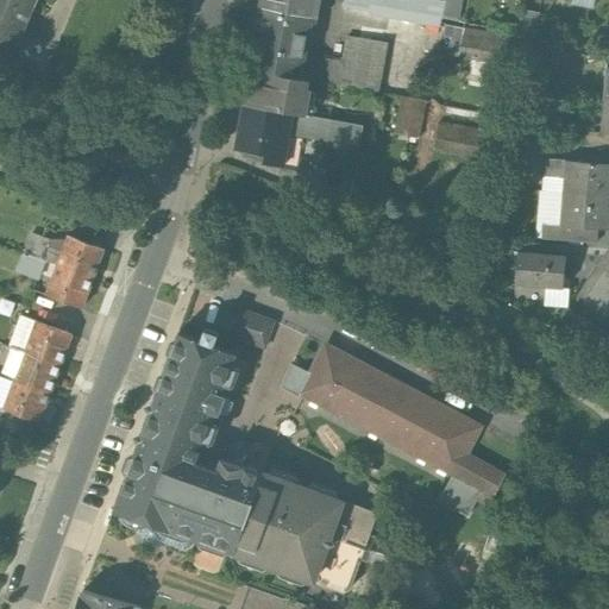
[(33,7),(17,0),(0,0),(0,22),(23,32),(33,7)]
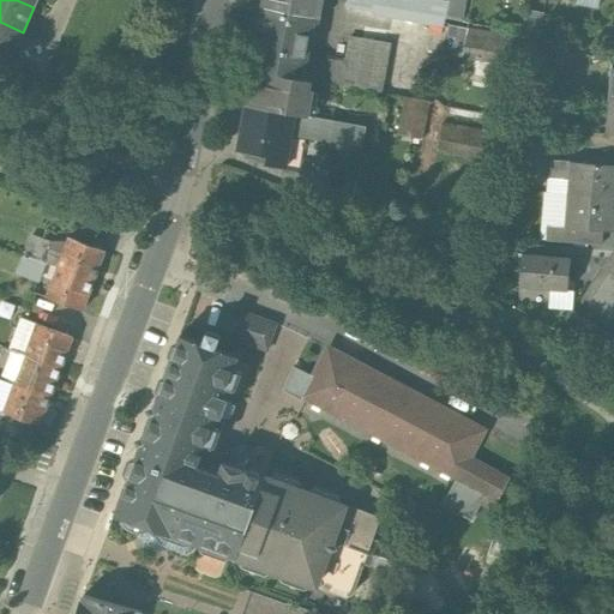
[(271,0),(269,16),(317,24),(320,0),(271,0)]
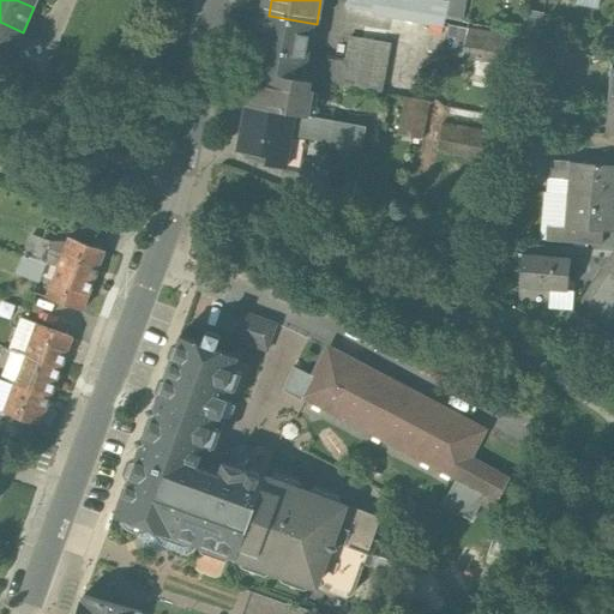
[(353,0),(351,7),(396,14),(397,0),(353,0)]
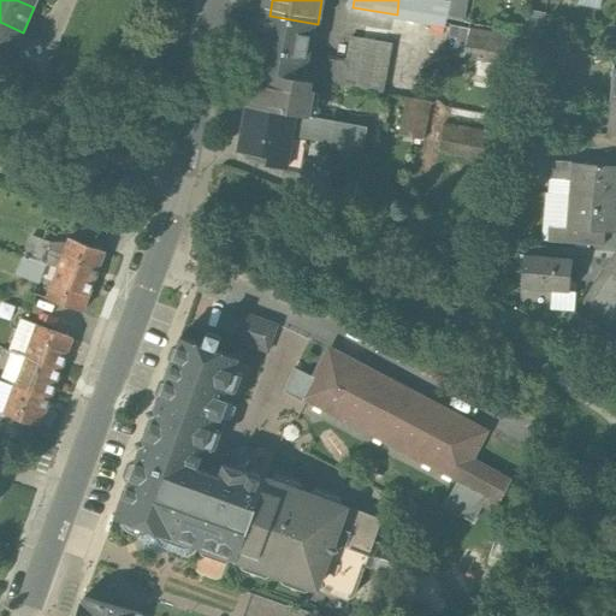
[(443,0),(398,0),(397,15),(449,24),(450,17),(454,3),(452,1),(443,0)]
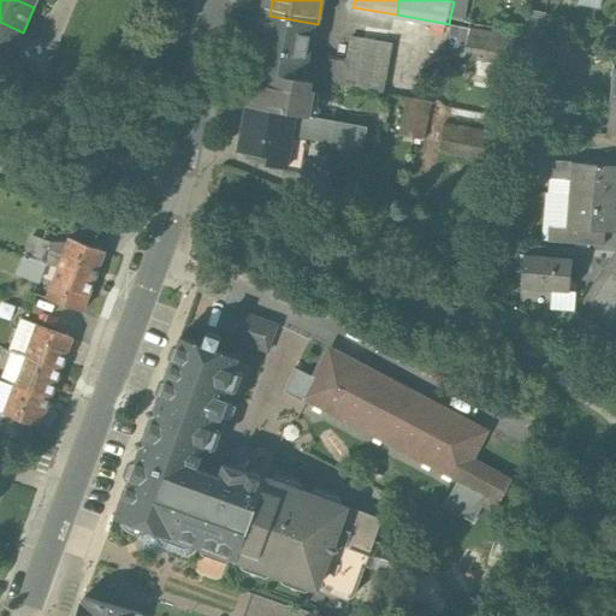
[(454,0),(454,3),(450,17),(465,21),(469,0),(454,0)]
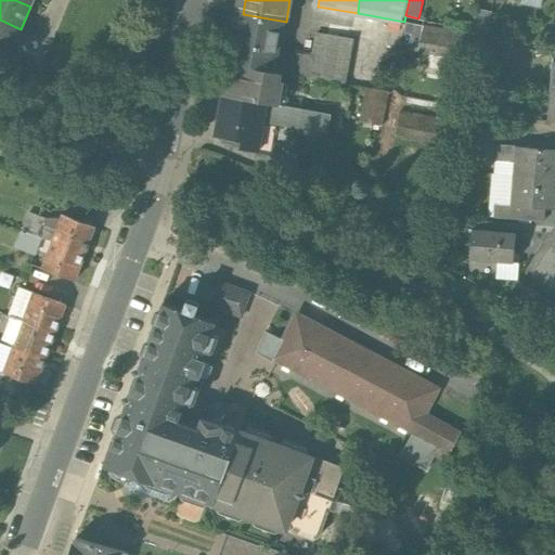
[(492,14),(479,11),(475,33),(488,35),(492,14)]
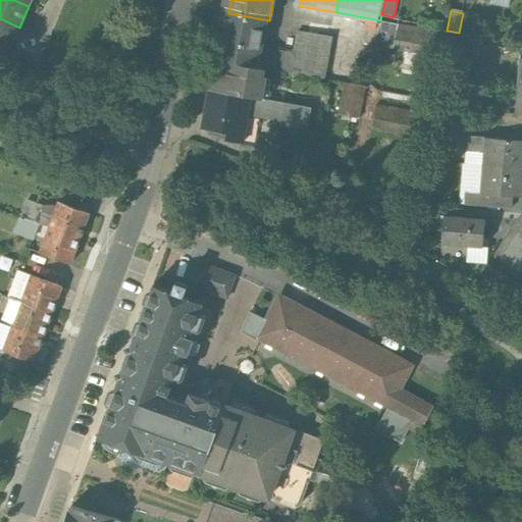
[(269,20),(228,13),(220,62),(262,69),(270,20),(269,20)]
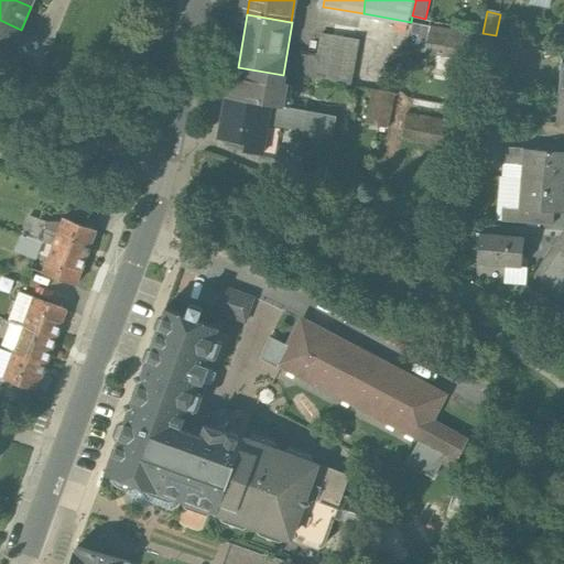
[(21,30),(0,20),(0,47),(11,53),(21,30)]
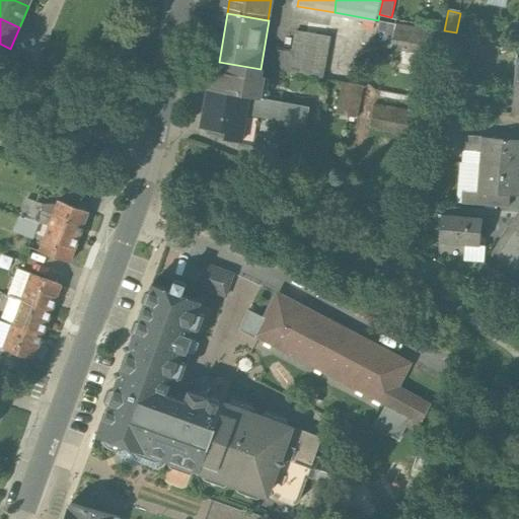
[(297,54),(272,50),(269,70),(325,79),(330,48),(331,39),(301,33),(297,54)]
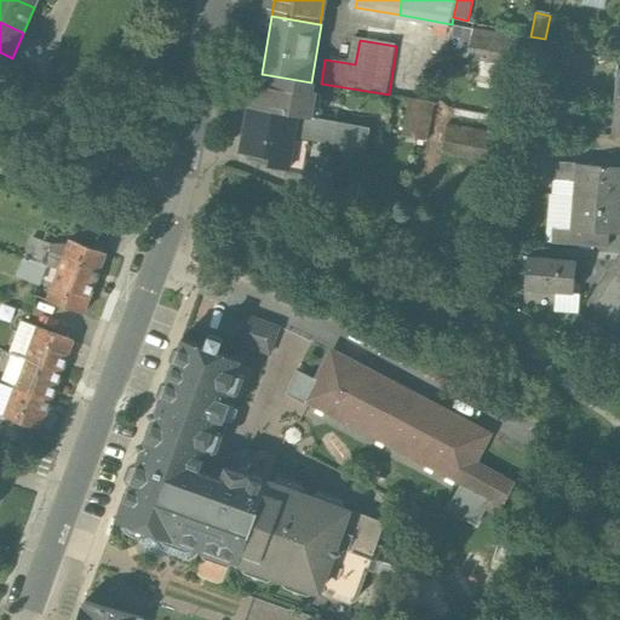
[(420,46),(397,41),(396,46),(395,57),(418,61),(420,46)]
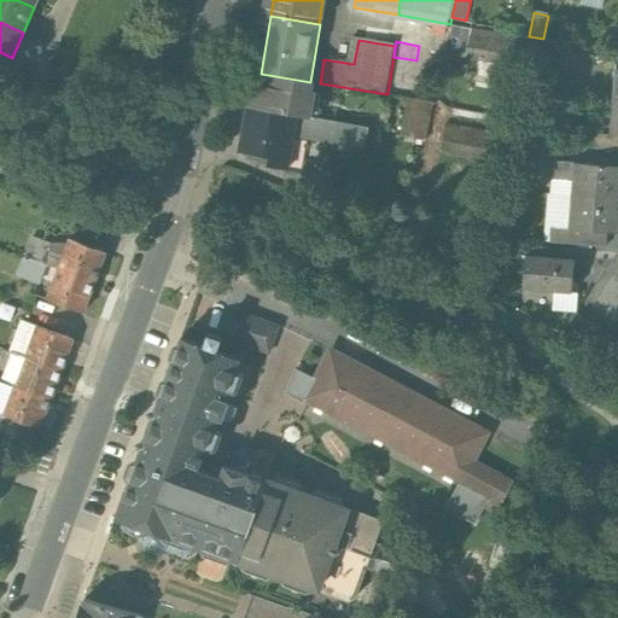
[(310,82),(261,74),(254,110),(302,118),(320,121),(324,95),(315,94),(316,83),(310,82)]
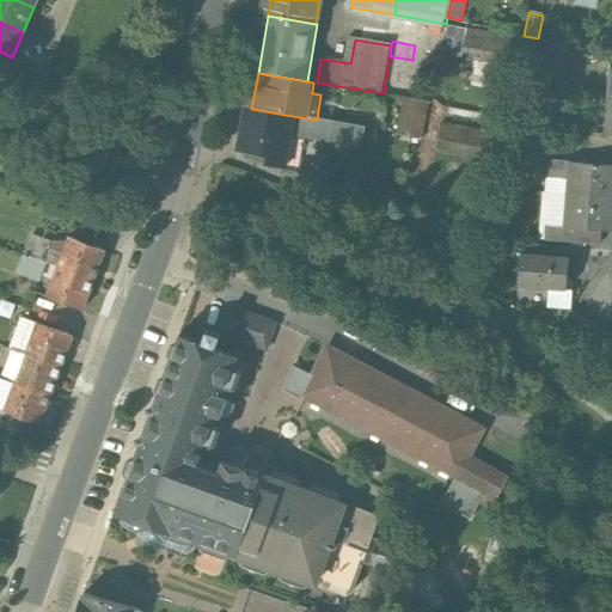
[(299,117),(251,109),(244,154),(261,158),(259,164),(270,166),(270,167),(291,171),(297,134),(299,117)]
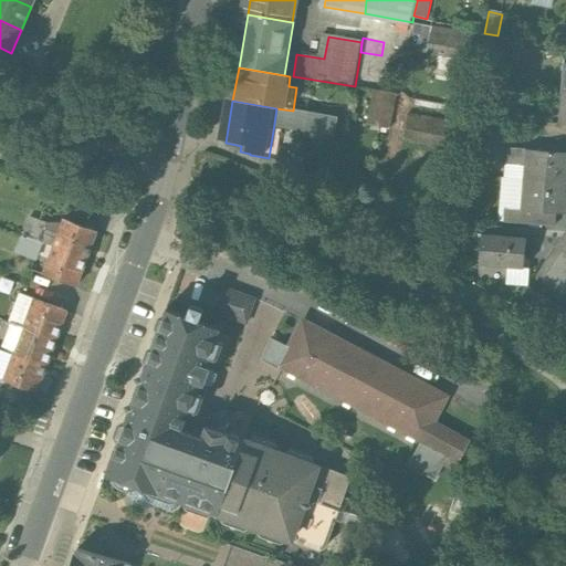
[(293,111),(276,108),(274,124),(280,125),(280,129),(310,134),(302,178),(331,182),(339,133),(348,135),(350,121),(293,111)]
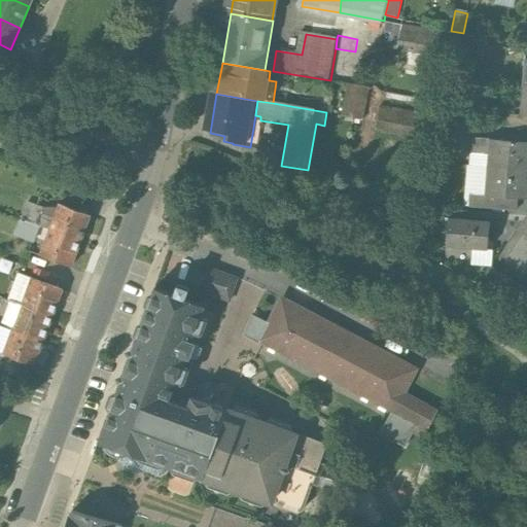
[(526,116),(522,116),(500,114),(498,128),(526,130),(526,116)]
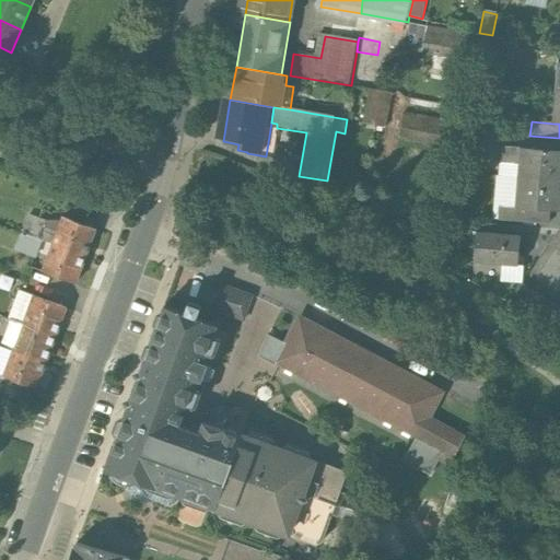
[(559,151),(526,149),(525,161),(520,160),(517,178),(524,179),(559,182),(559,151)]
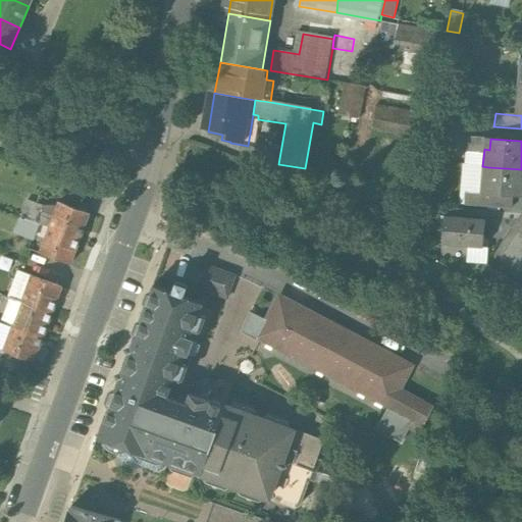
[(521,190),(521,169),(488,167),(487,177),(481,176),(480,194),(511,197),(521,198),(521,190)]
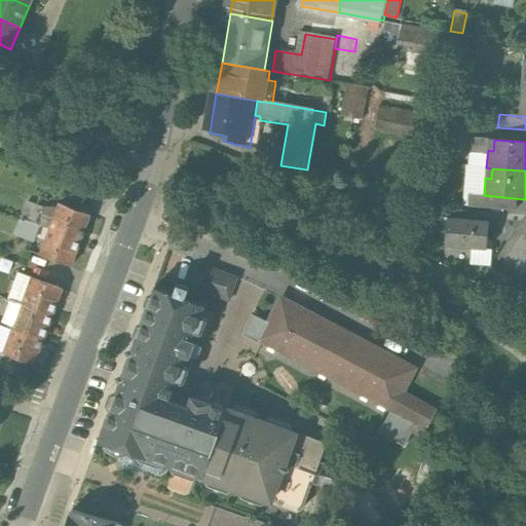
[(484,195),(470,194),(468,208),(514,212),(515,198),(484,195)]
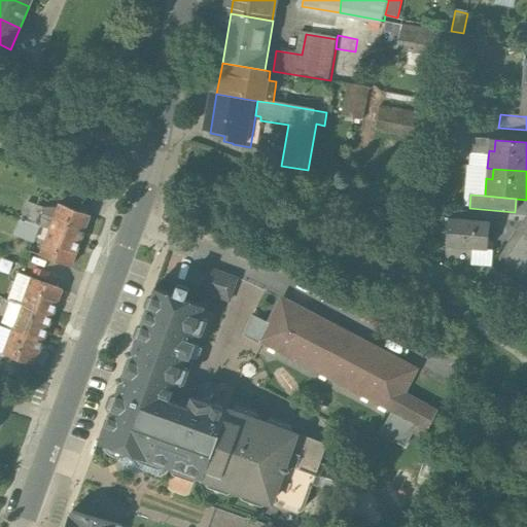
[(44,208),(28,202),(22,220),(38,225),(42,214),(44,208)]
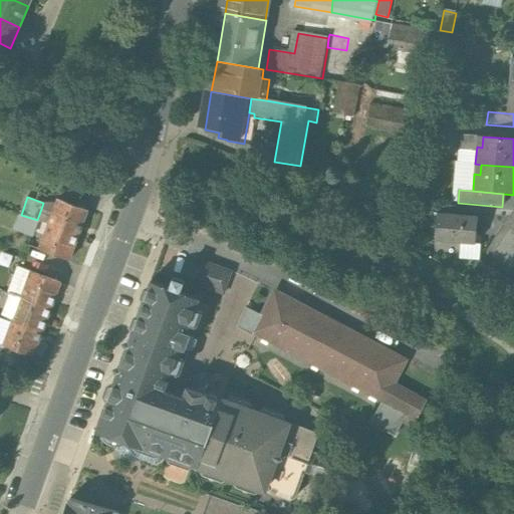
[(87,211),(57,200),(52,213),(41,209),(37,220),(37,221),(48,225),(48,224),(78,235),(87,211)]
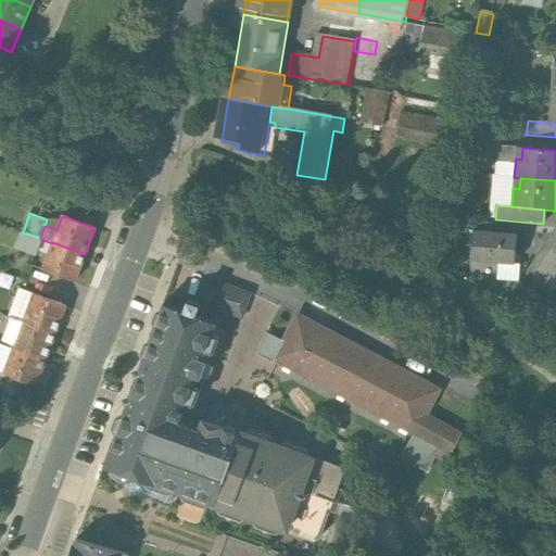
[(40,238),(23,232),(16,249),(34,255),(40,239),(40,238)]
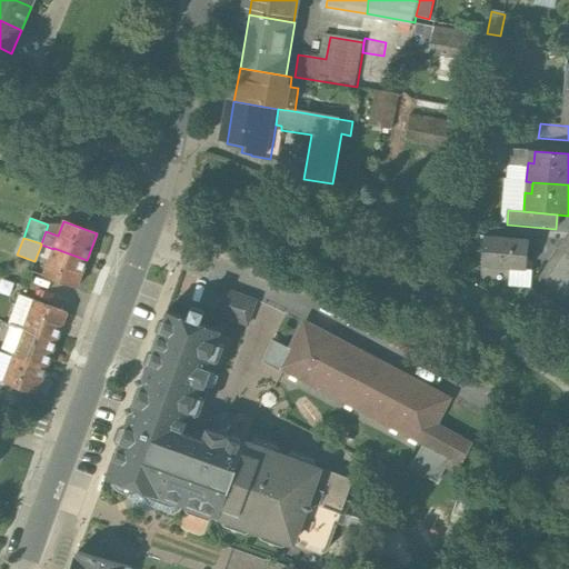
[(528,242),(483,238),(481,266),(510,269),(511,267),(525,268),(528,242)]
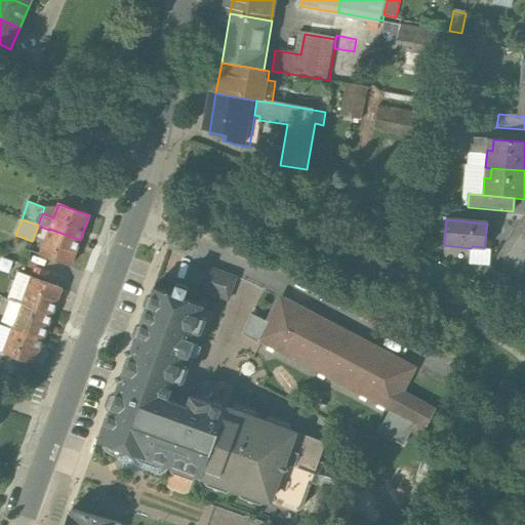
[(80,240),(49,229),(49,230),(40,254),(71,266),(80,240)]
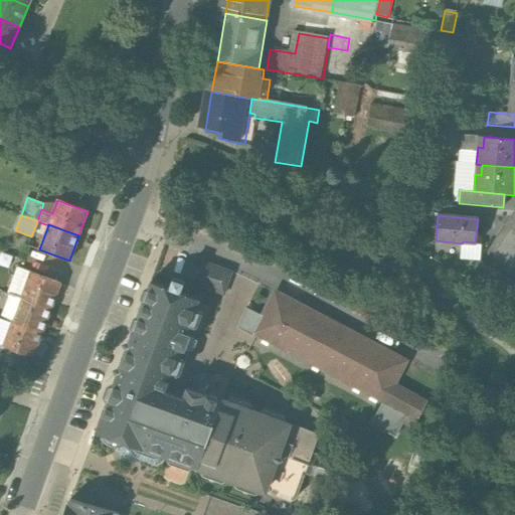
[(231,273),(206,264),(198,286),(223,295),(231,273)]
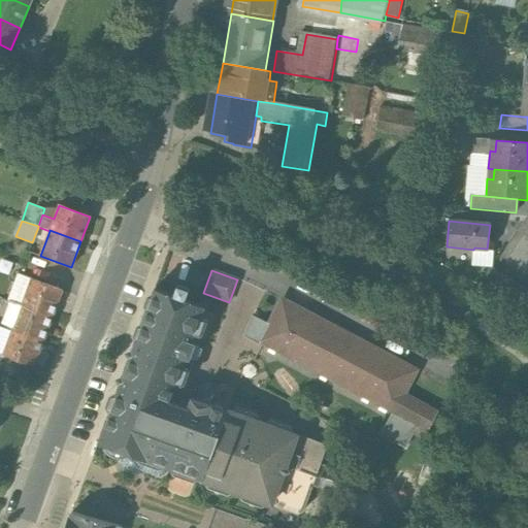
[(62,291),(19,274),(9,301),(22,305),(22,304),(53,316),(62,291)]
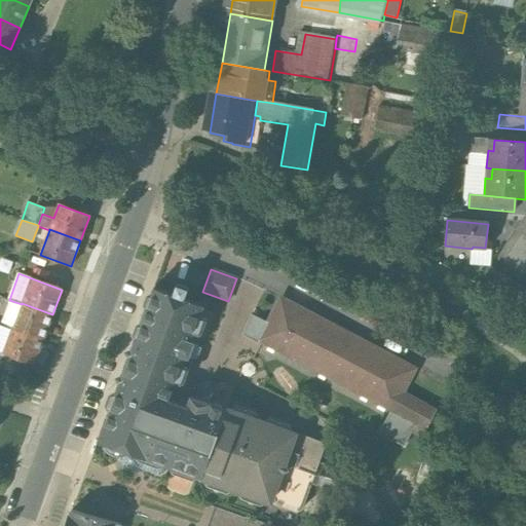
[(525,289),(520,287),(509,305),(519,312),(525,300),(525,289)]
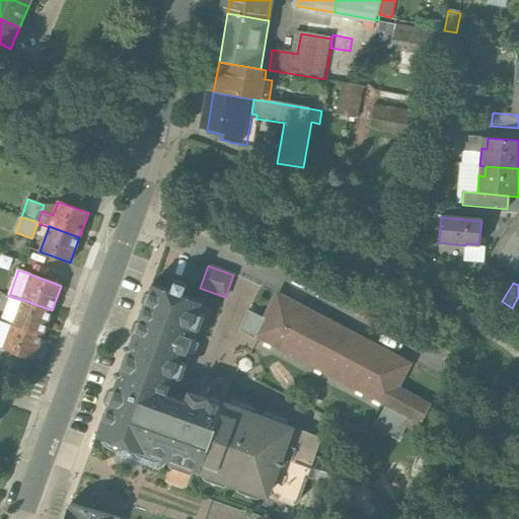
[(222,406),(207,400),(208,399),(188,392),(184,400),(168,394),(182,352),(191,355),(191,354),(195,355),(199,344),(195,342),(196,341),(188,339),(201,303),(180,296),(183,287),(174,284),(171,293),(151,286),(99,430),(105,443),(121,448),(130,443),(139,447),(141,453),(170,464),(171,467),(191,473),(194,472),(200,474),(201,472),(265,496),(270,494),(272,499),(293,506),(299,503),(320,444),(317,437),(298,430),(290,433),(288,427),(223,403),(222,406)]
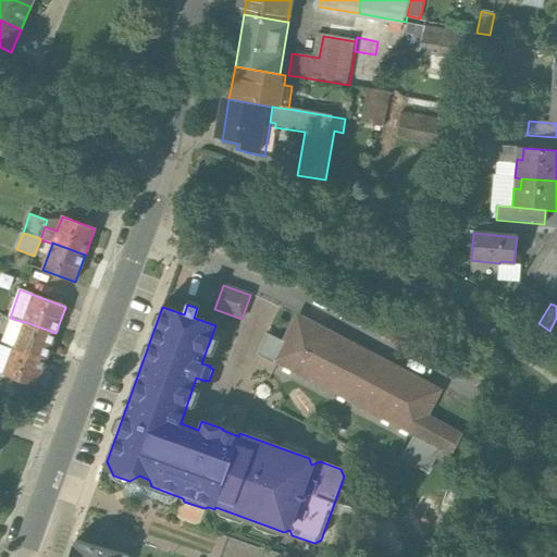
[(438,391),(297,317),(284,342),(267,333),(261,344),(257,356),(273,363),(275,360),(415,433),(401,459),(428,472),(436,457),(448,462),(461,436),(425,417),(438,391)]
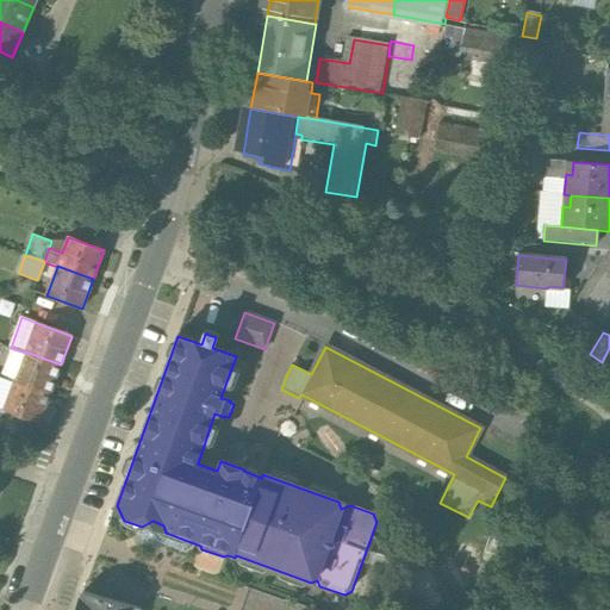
[(61,365),(25,352),(25,353),(11,348),(10,348),(0,374),(0,377),(14,381),(14,380),(50,393),(61,365)]
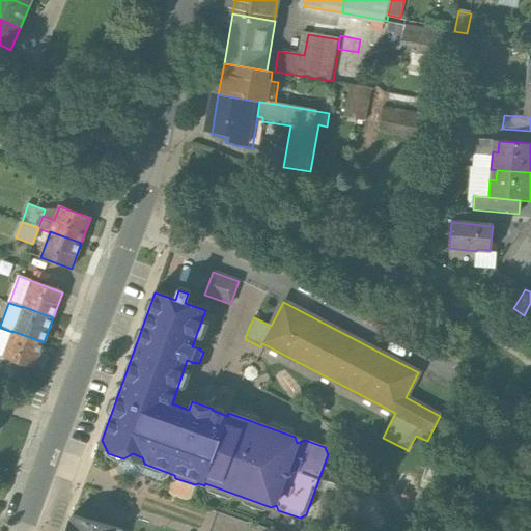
[(44,342),(12,331),(12,332),(3,357),(24,364),(24,365),(34,369),(38,358),(44,342)]
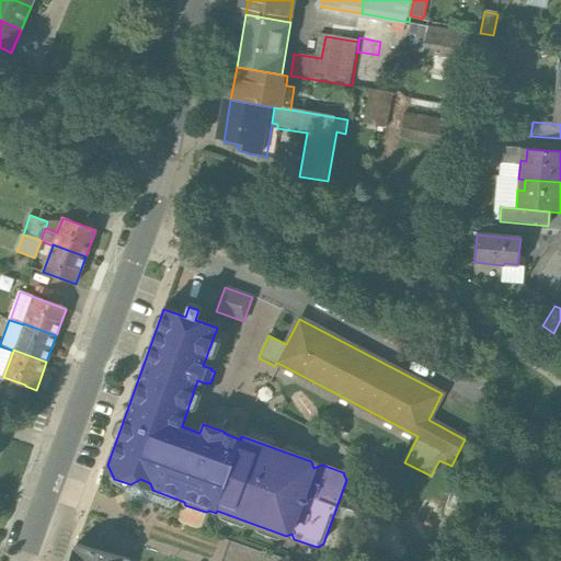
[(135,560),(136,560),(79,545),(73,560),(135,560)]
